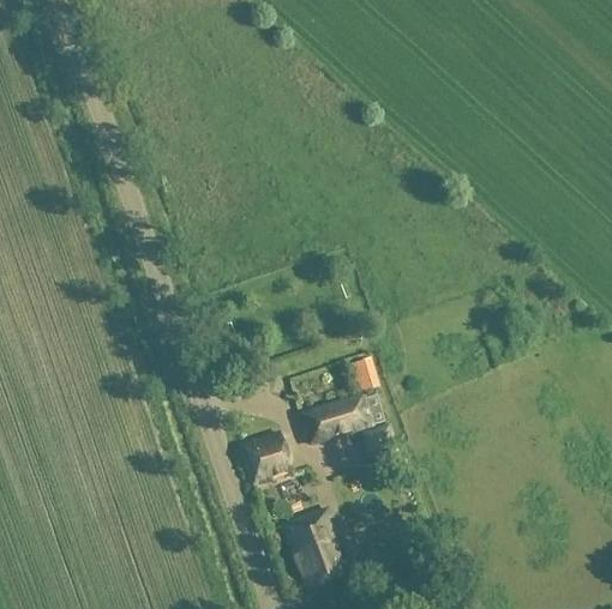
[(379,384),(371,356),(353,362),(361,390),(379,384)]
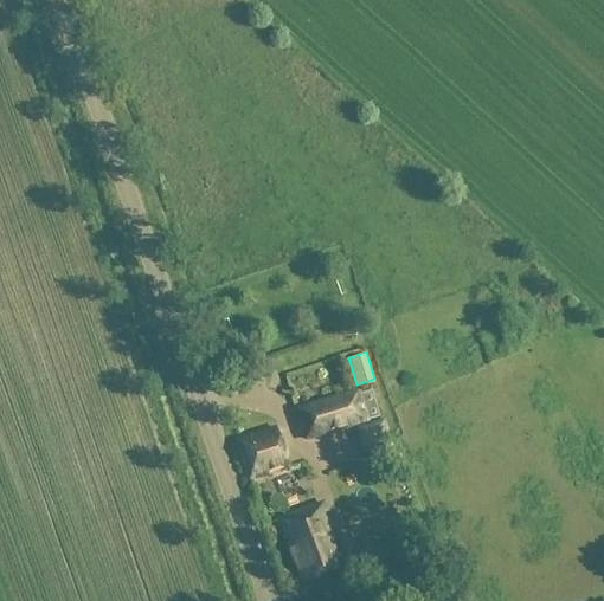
[(360,387),(297,408),(307,438),(380,414),(372,389),(362,392),(360,387)]
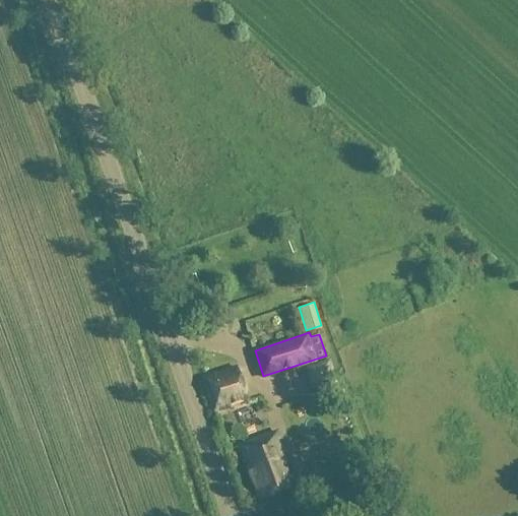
[(239,365),(203,376),(214,410),(250,399),(239,365)]
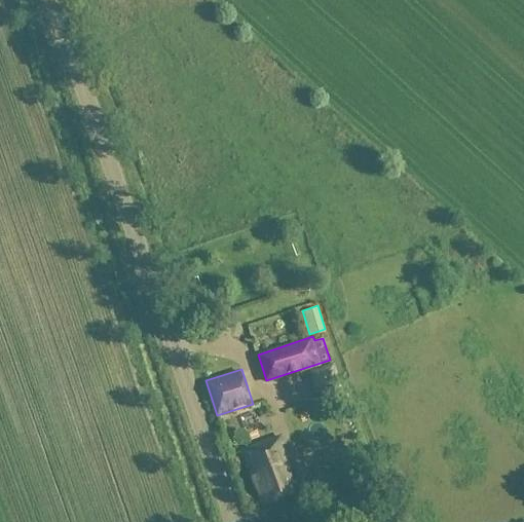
[(313,369),(275,380),(283,405),(321,393),(313,369)]
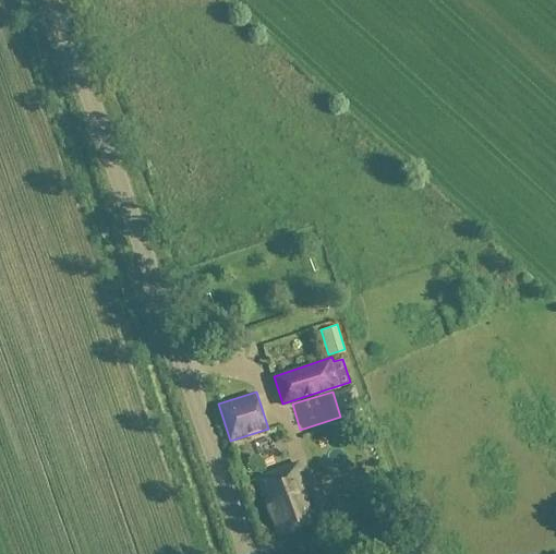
[(300,461),(257,478),(279,537),(329,517),(319,492),(313,494),(300,461)]
